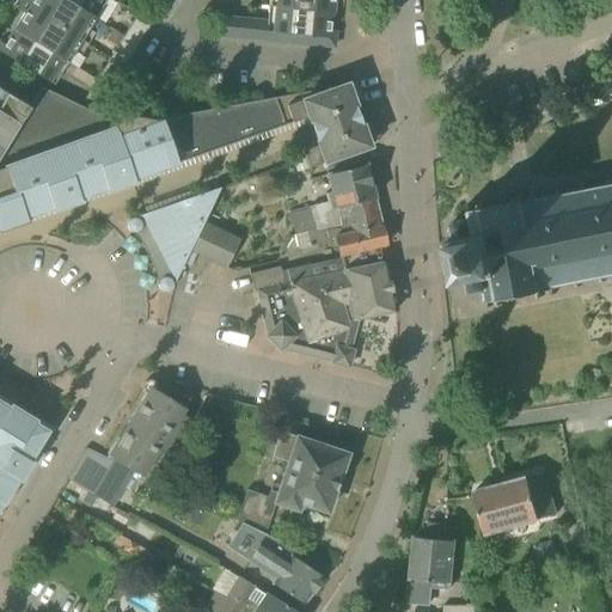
[(24,14),(14,30),(66,63),(95,19),(62,0),(32,0),(31,2),(28,0),(22,0),(17,10),(24,14)]
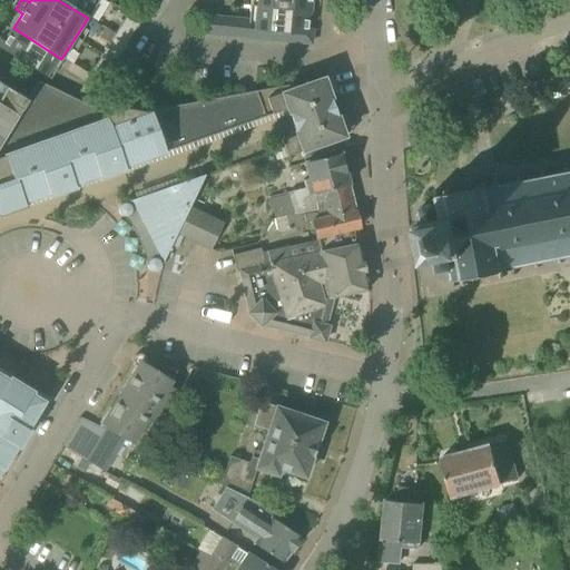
[(58,0),(88,18),(98,0),(58,0)]
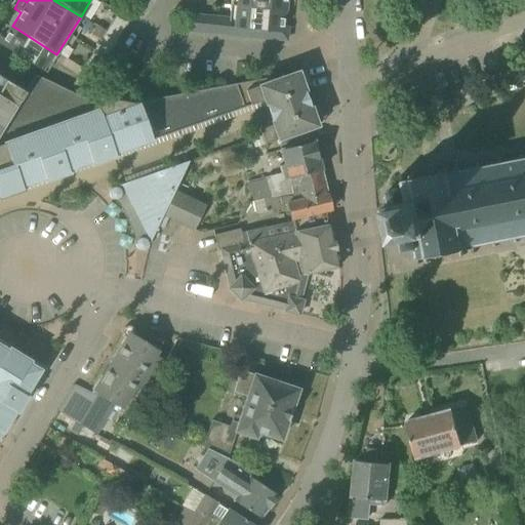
[(230,0),(230,5),(284,10),(284,0),(230,0)]
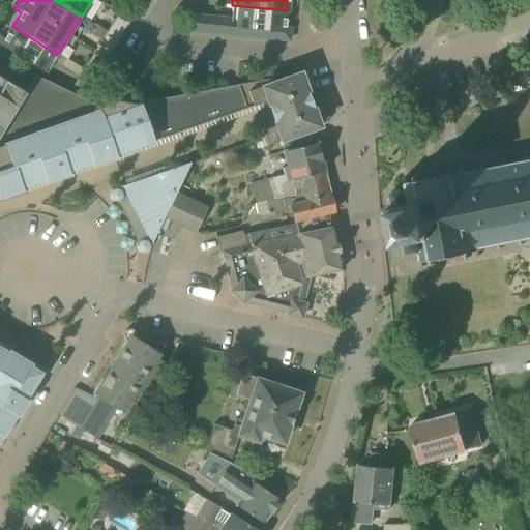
[(287,10),(232,5),(230,28),(228,27),(228,35),(264,39),(265,31),(274,32),(274,40),(288,41),(290,27),(285,27),(287,10)]
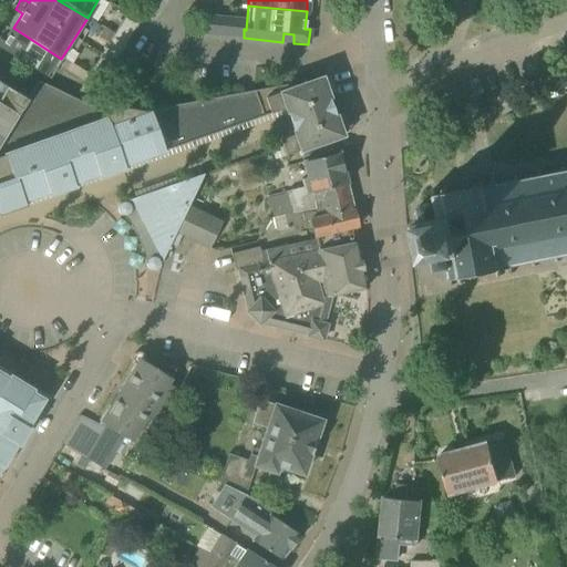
[(141,21),(127,13),(78,93),(94,95),(141,21)]
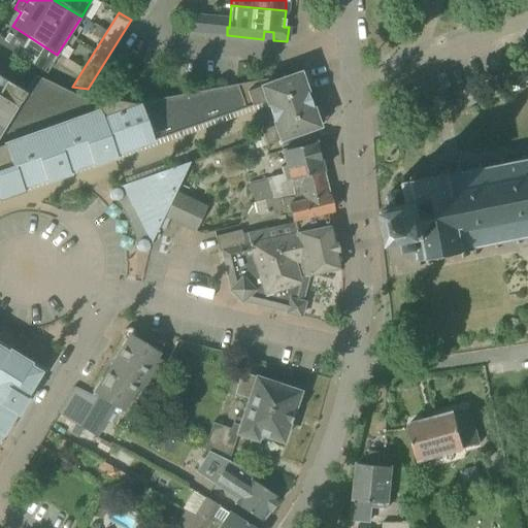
[(223,35),(224,19),(192,15),(191,32),(223,35)]
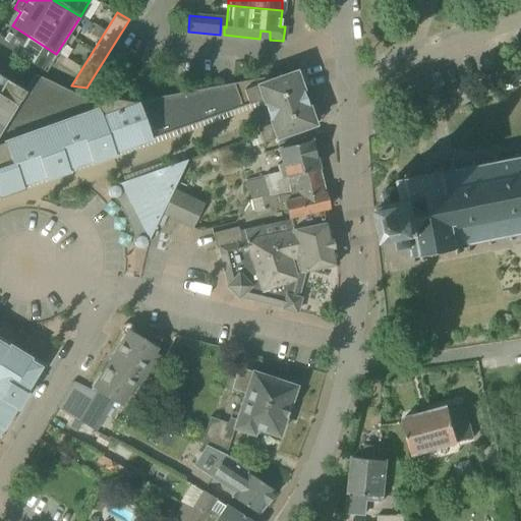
[(0,37),(0,44),(45,72),(56,54),(12,25),(3,39),(0,37)]
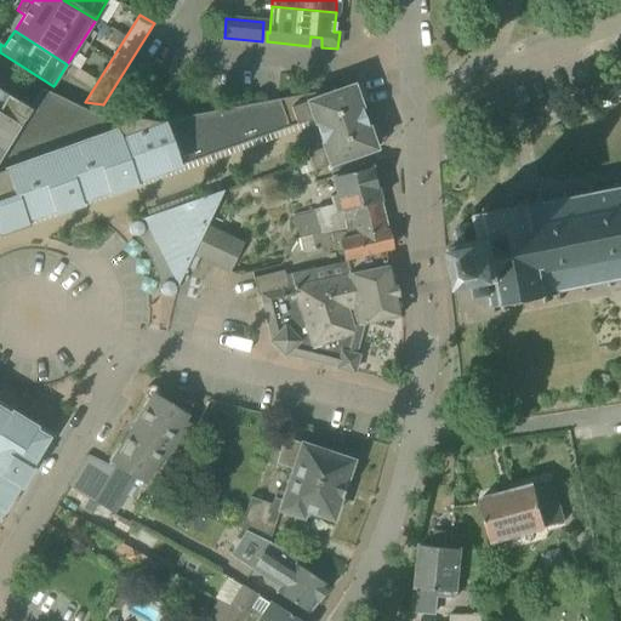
[(306,153),(312,171),(374,149),(365,123),(352,86),(319,97),(318,92),(193,115),(208,157),(312,119),(319,138),(323,148),(306,153)]
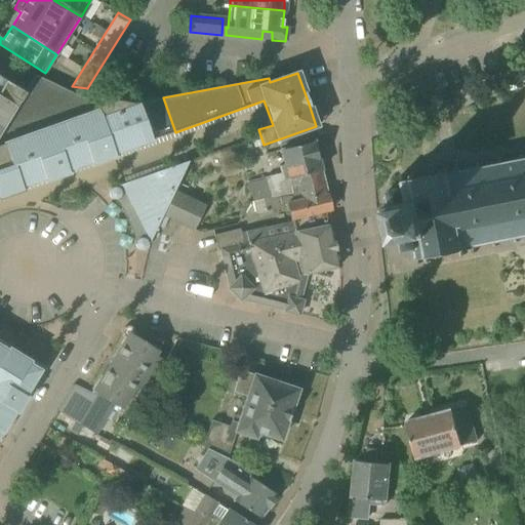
[(0,434),(2,432),(1,431),(14,410),(16,412),(16,411),(14,409),(24,396),(26,397),(26,396),(24,395),(39,370),(28,363),(29,361),(28,361),(27,363),(17,357),(8,351),(9,349),(8,349),(7,351),(0,346),(0,194),(21,188),(0,126),(0,99),(9,84),(0,77),(0,434)]
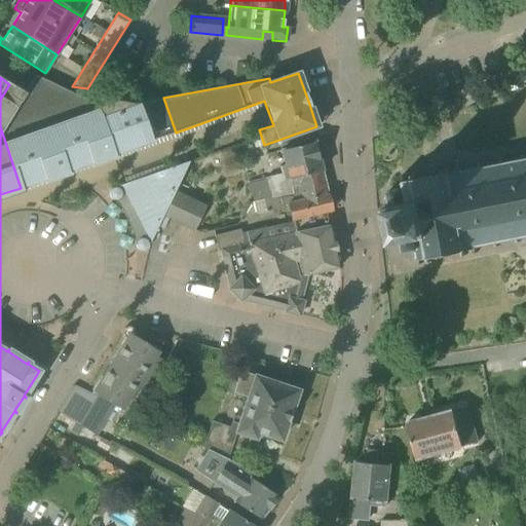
[(152,141),(176,133),(163,98),(133,104),(99,98),(95,105),(41,78),(30,97),(9,84),(0,100),(0,126),(21,188),(21,190),(23,189),(22,187),(44,179),(45,181),(46,181),(46,179),(67,172),(68,174),(69,173),(68,171),(91,162),(91,164),(94,164),(92,162),(113,154),(114,157),(115,156),(114,154),(127,149),(127,150),(128,149),(151,141),(151,142),(152,141)]
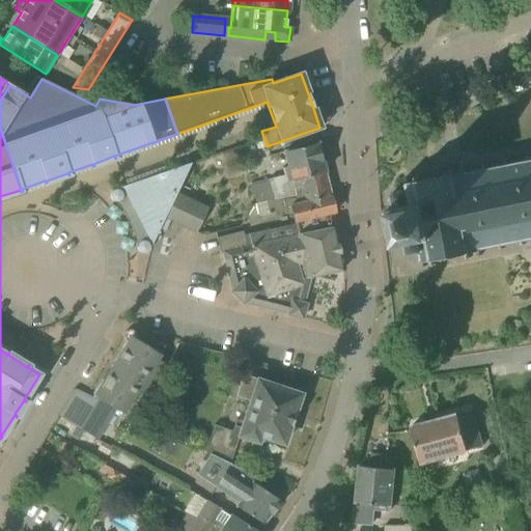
[(272,199),(295,195),(292,186),(301,184),(300,179),(325,173),(316,143),(278,152),(283,175),(267,179),(272,199)]
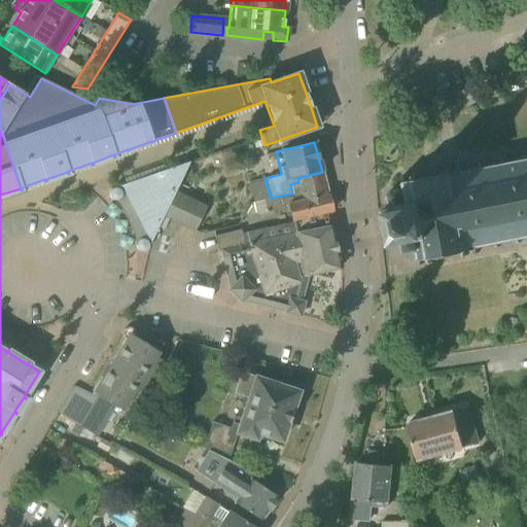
[(448,171),(447,171),(416,177),(416,174),(412,175),(413,177),(407,178),(406,176),(401,177),(405,194),(402,194),(402,192),(397,189),(390,191),(387,196),(389,207),(385,207),(388,225),(392,244),(402,241),(406,252),(416,250),(419,266),(423,265),(422,261),(428,260),(429,264),(433,262),(432,260),(463,254),(464,256),(467,255),(467,253),(473,251),(475,254),(479,253),(478,247),(495,244),(496,248),(499,247),(499,243),(516,240),(517,244),(521,243),(520,239),(526,237),(526,157),(526,159),(525,154),(522,155),(523,160),(505,163),(504,159),(501,159),(502,164),(484,167),(483,163),(480,164),(481,168),(462,171),(461,165),(457,166),(457,169),(454,169),(451,170),(450,167),(447,168),(448,171)]
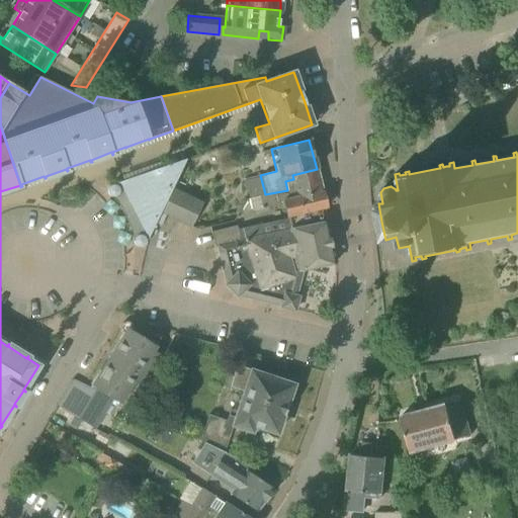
[(146,244),(154,227),(160,212),(172,188),(185,159),(111,185),(108,186),(107,188),(107,191),(107,193),(108,195),(110,197),(113,197),(125,216),(133,242),(134,244),(135,246),(137,248),(140,248),(142,248),(144,246),(146,244)]
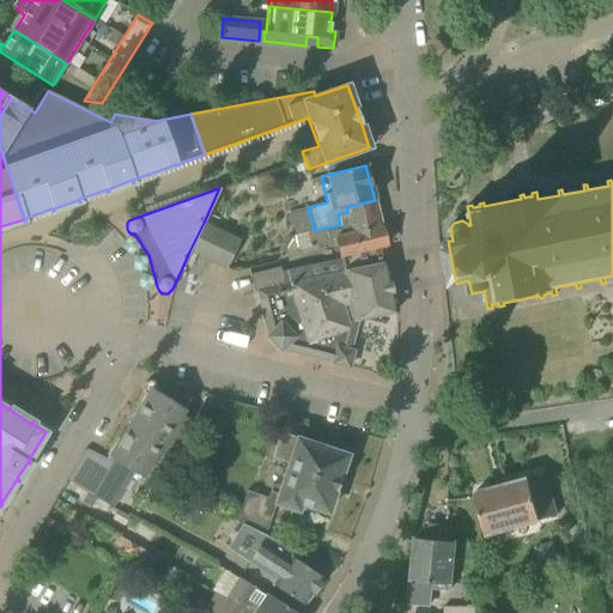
[(386,246),(375,200),(346,207),(347,212),(338,214),(340,225),(314,230),(305,232),(309,248),(334,242),(338,258),(382,247),(386,246)]
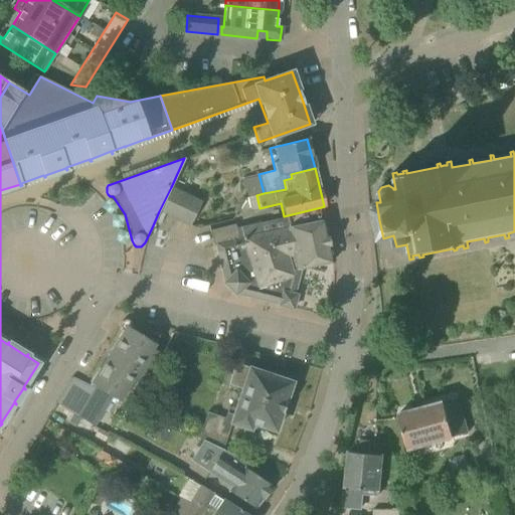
[(190,225),(201,202),(171,187),(164,202),(159,211),(190,225)]
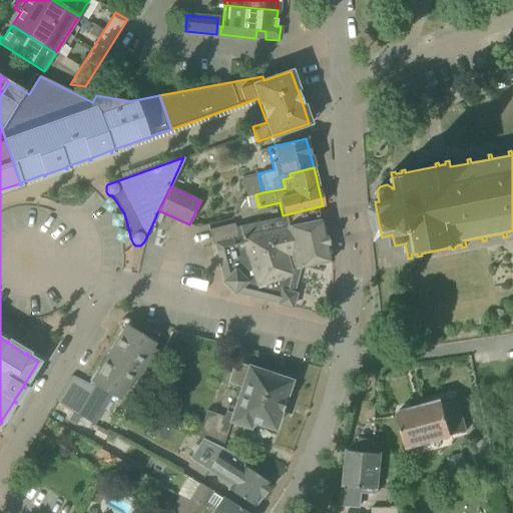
[(284,216),(279,218),(291,270),(332,261),(320,206),(283,215),(283,216),(284,216)]
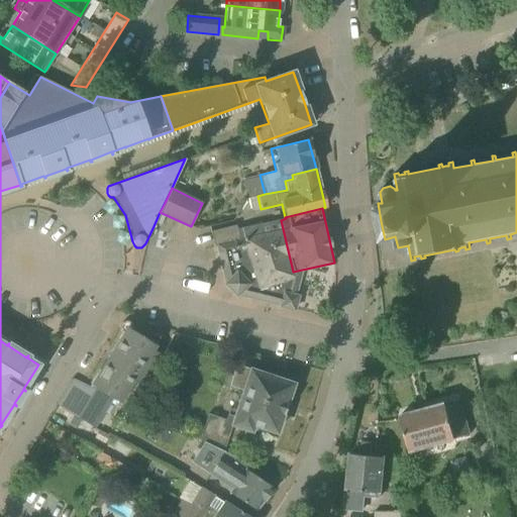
[(280,307),(281,307),(284,298),(288,280),(293,279),(295,279),(293,272),(281,220),(236,229),(235,225),(210,232),(214,246),(216,246),(221,269),(222,269),(226,283),(224,284),(230,290),(236,296),(237,295),(281,305),(280,307)]
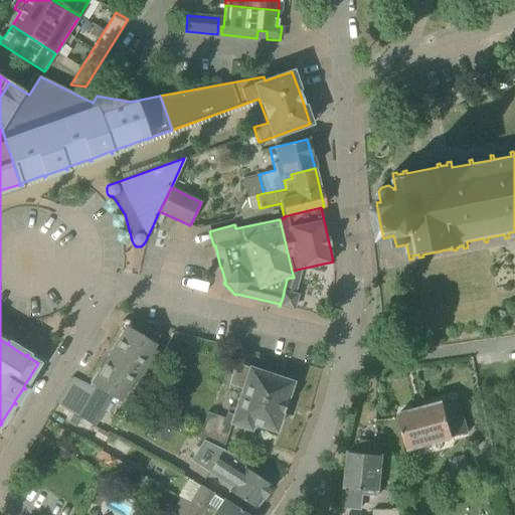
[(91,383),(92,384),(115,398),(119,401),(132,406),(138,399),(133,395),(141,383),(138,381),(152,358),(153,359),(157,352),(152,348),(160,335),(132,328),(132,325),(131,323),(129,321),(127,320),(124,320),(122,321),(120,323),(119,325),(119,328),(120,330),(122,332),(91,383)]
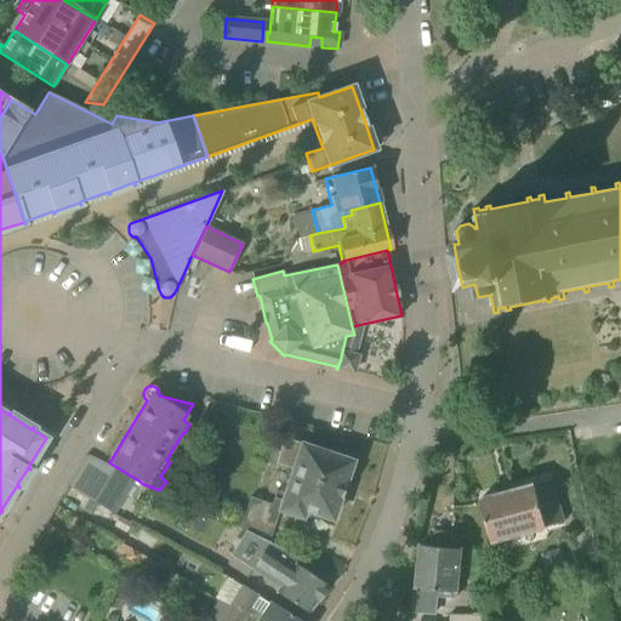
[(292,467),(284,496),(279,510),(301,517),(303,510),(331,519),(351,462),(300,444),(300,445),(284,440),(277,463),(292,467)]
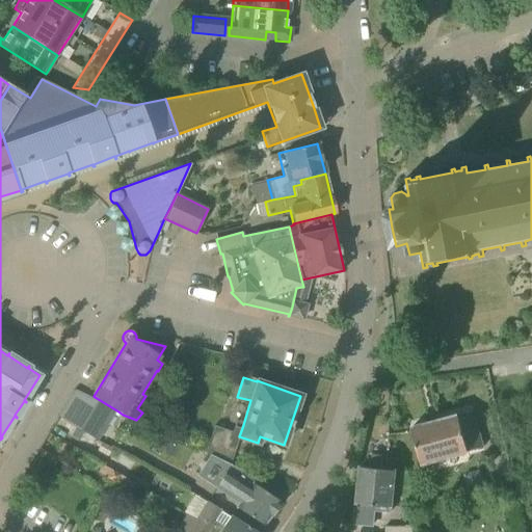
[(58,419),(99,444),(118,411),(95,397),(92,400),(75,392),(58,419)]
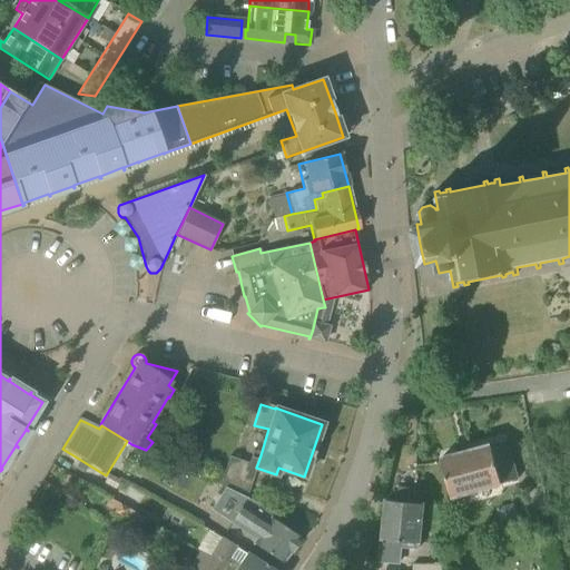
[(519,479),(508,441),(441,458),(452,498),(474,492),(485,489),(519,479)]
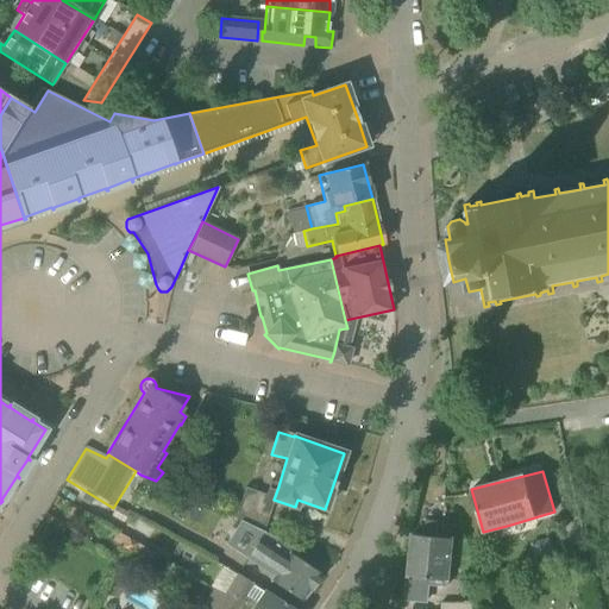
[(272,502),(243,493),(234,519),(253,527),(263,531),(272,502)]
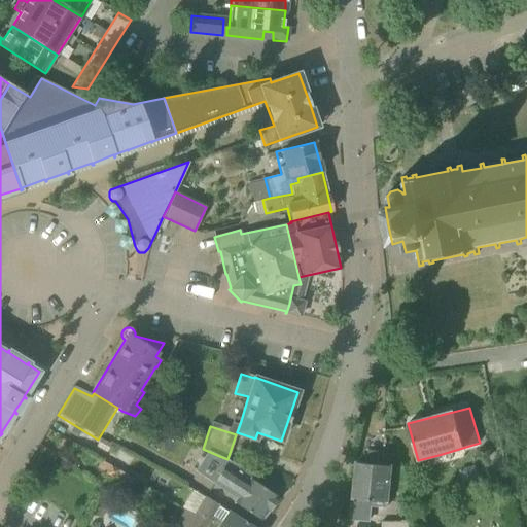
[(388,506),(392,466),(386,465),(388,454),(371,452),(369,464),(357,462),(351,519),(370,520),(371,504),(388,506)]
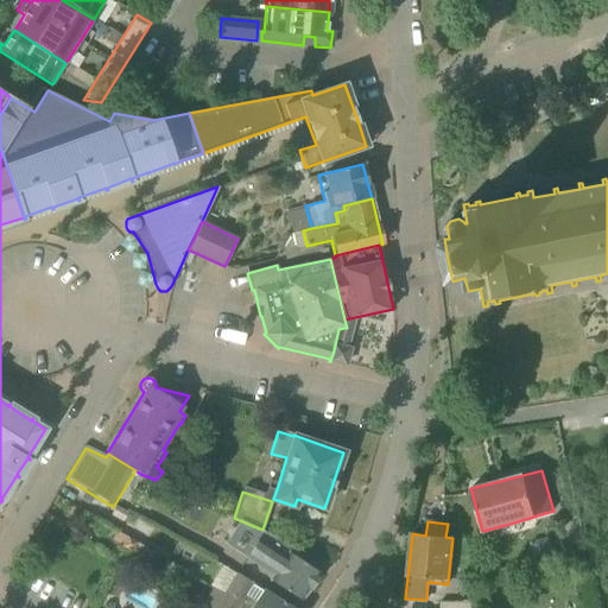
[(270,534),(263,530),(253,526),(239,546),(254,557),(252,559),(273,574),(270,580),(301,601),(320,574),(287,552),(286,555),(265,540),(270,534)]
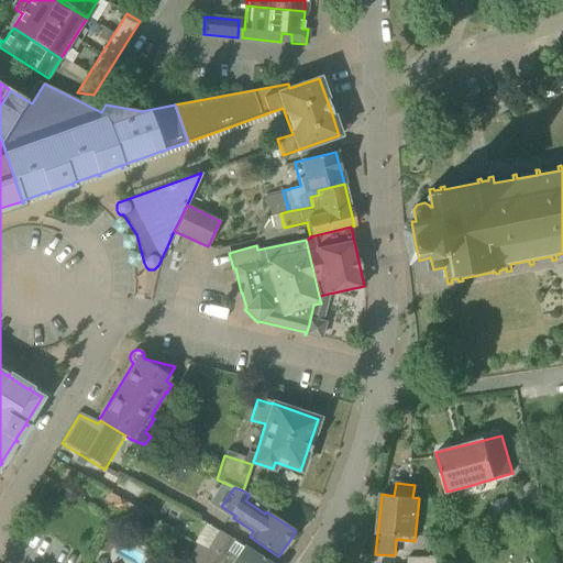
[(269,562),(219,531),(208,548),(232,562),(269,562)]
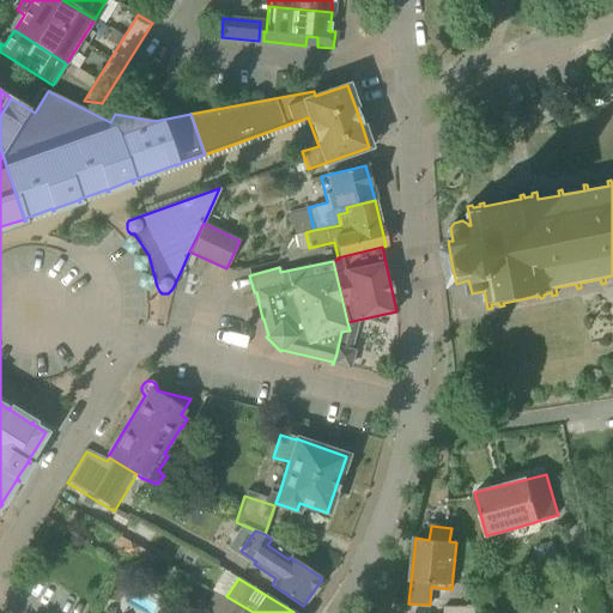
[(253,612),(226,596),(216,612),(253,612)]
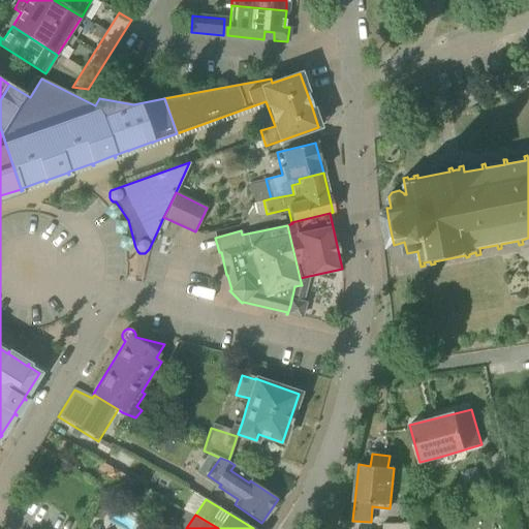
All buildings are outlined.
